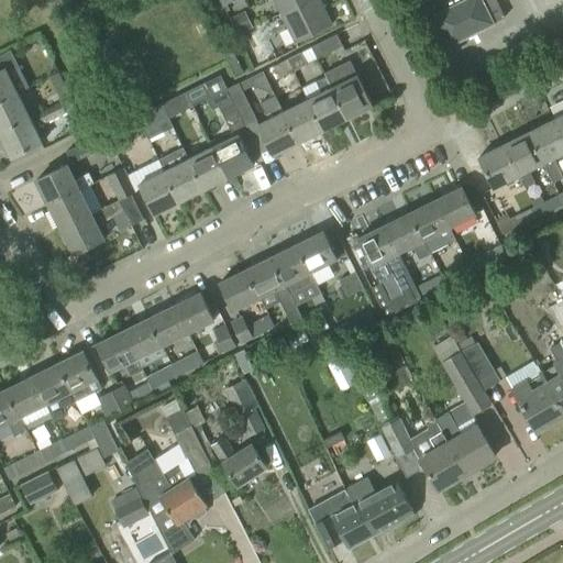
[(273,0),(280,13),(307,0),(273,0)]
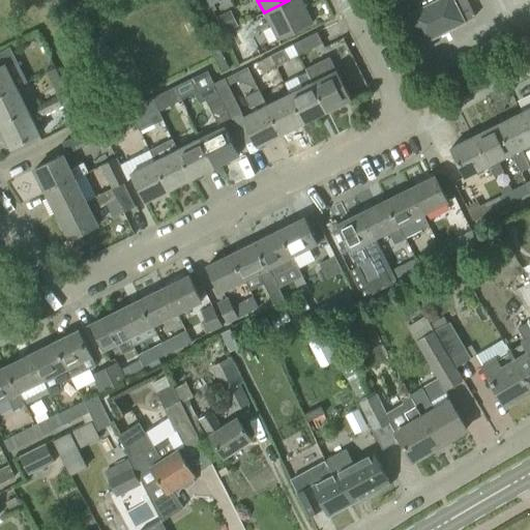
[(300,0),(289,0),(264,12),(277,40),(312,23),(300,0)]
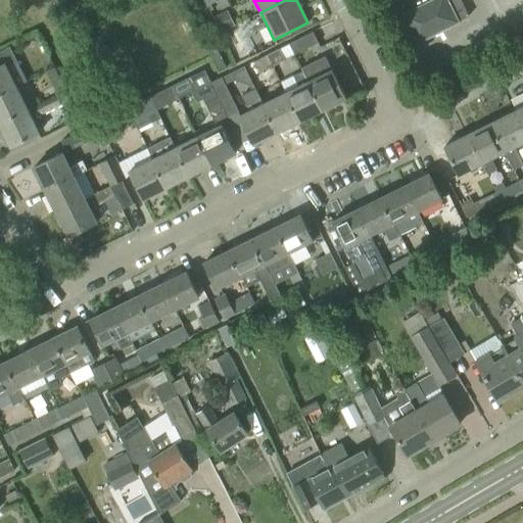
[(522,0),(414,0),(417,6),(400,14),(415,44),(459,22),(458,20),(468,16),(459,0),(522,0)]
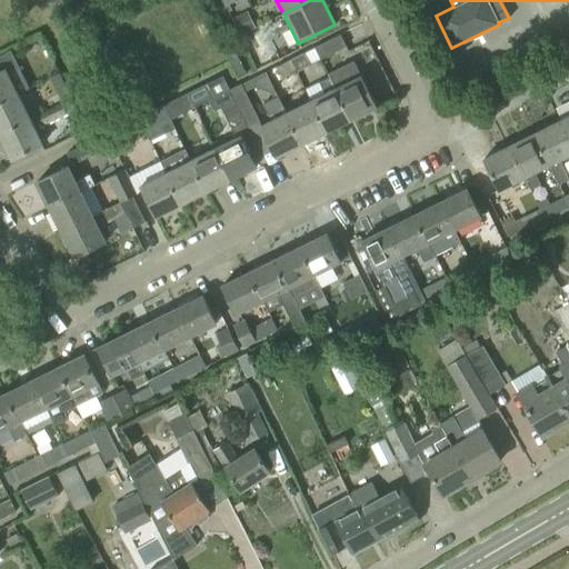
[(231,19),(239,36),(255,28),(247,11),(231,19)]
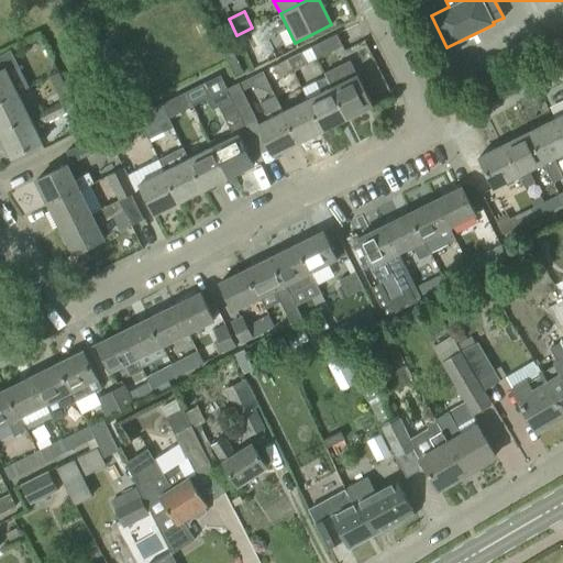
[(242,34),(247,46),(264,39),(258,26),(242,34)]
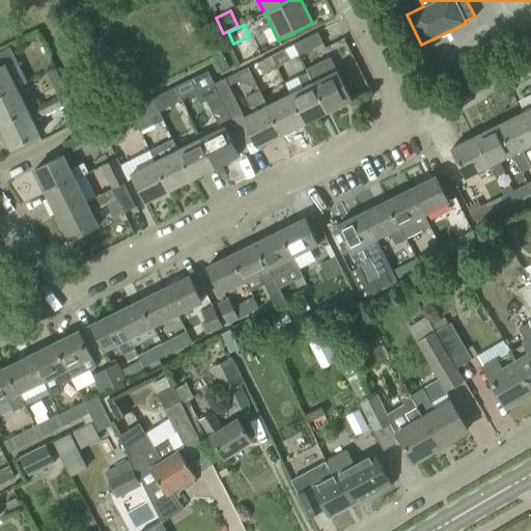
[(292,45),(299,56),(323,44),(317,32),(292,45)]
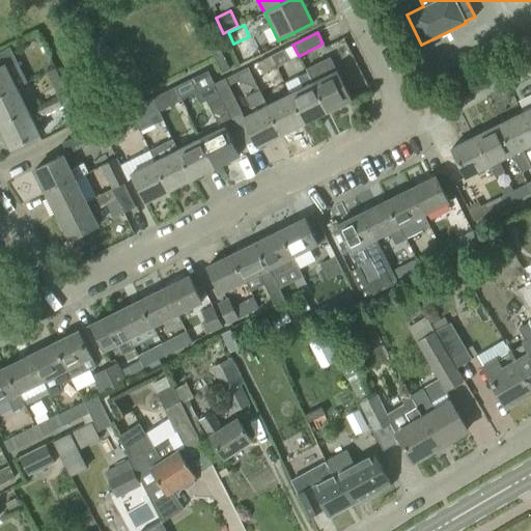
[(0,95),(17,87),(17,88),(27,82),(9,47),(0,51),(0,95)]
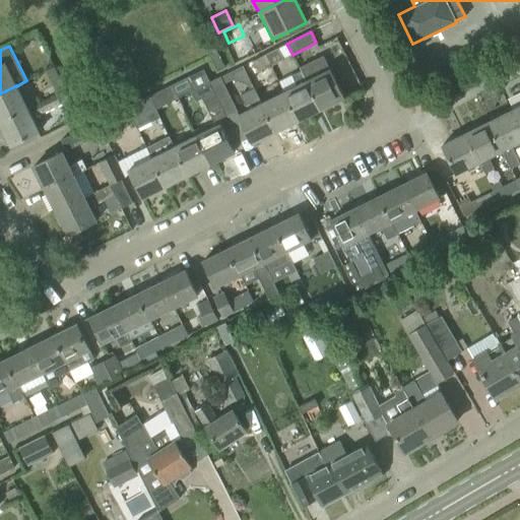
[(206,50),(216,71),(224,67),(213,46),(206,50)]
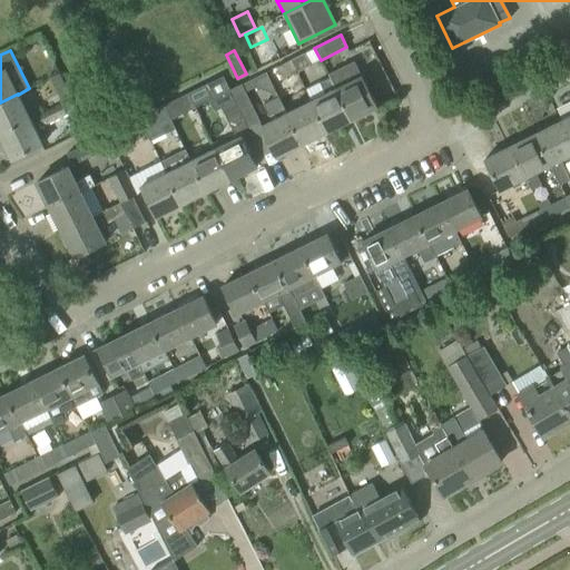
[(304,52),(291,59),(296,71),(310,65),(304,52)]
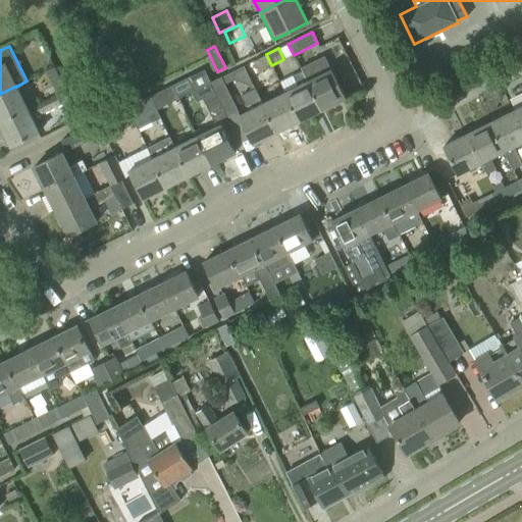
[(271,65),(266,54),(253,61),(259,72),(271,65)]
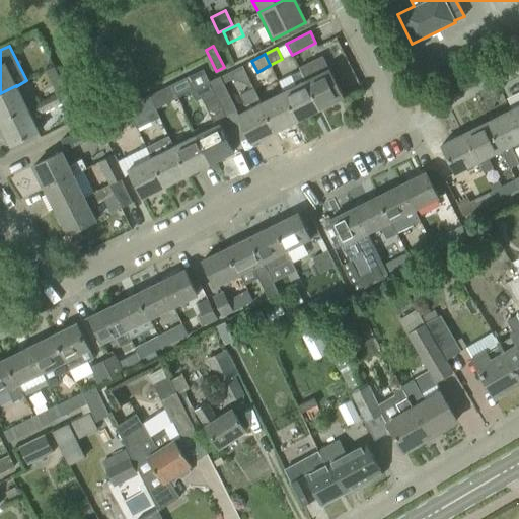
[(319,109),(343,97),(321,55),(298,67),(305,79),(319,109)]
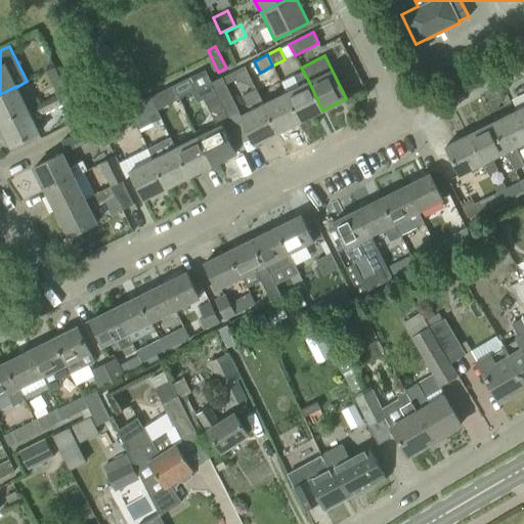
[(45,72),(56,95),(66,90),(53,67),(45,72)]
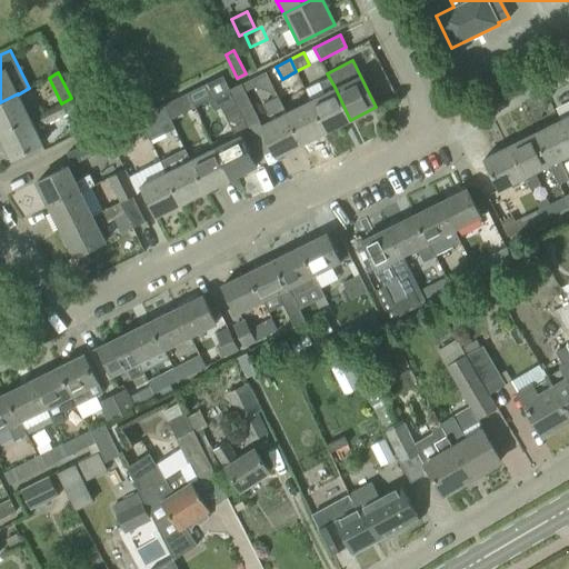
[(193,106),(228,88),(222,76),(187,93),(193,106)]
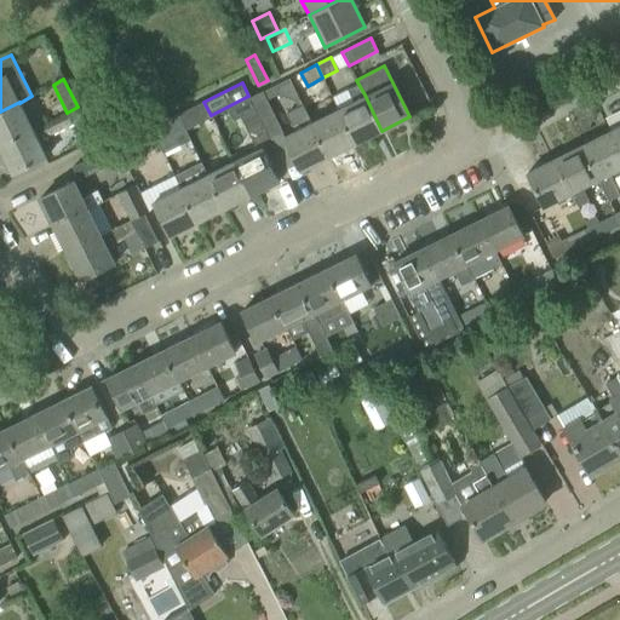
[(262,92),(250,98),(269,138),(282,132),(262,92)]
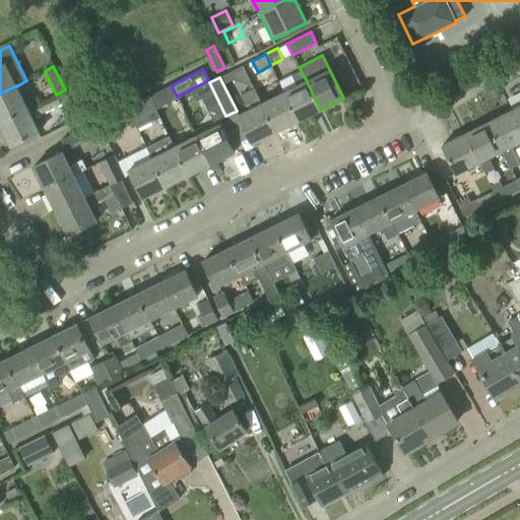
[(306,79),(283,90),(298,120),(320,110),(306,79)]
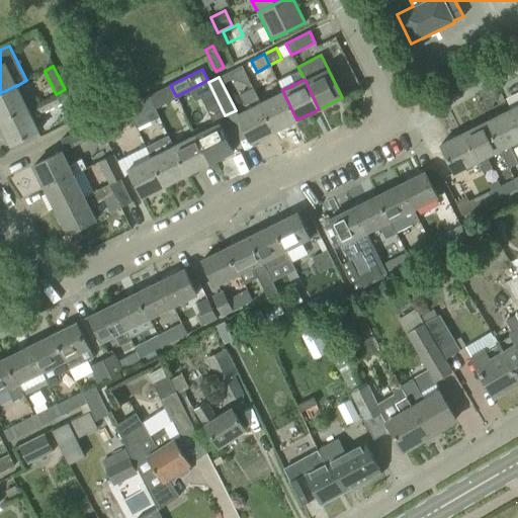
[(0,93),(0,120),(27,107),(38,102),(26,80),(16,86),(16,85),(0,93)]
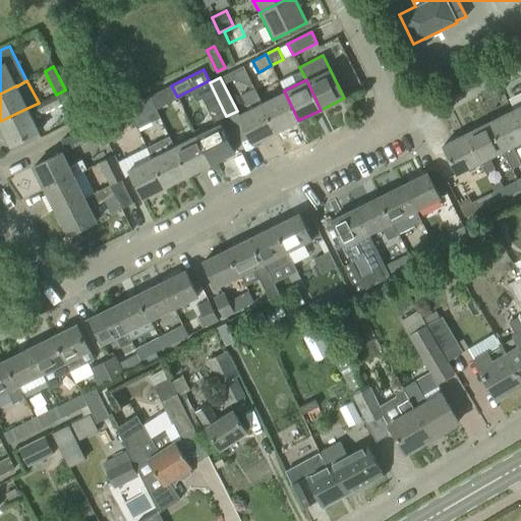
[(197,89),(215,122),(226,116),(210,82),(197,89)]
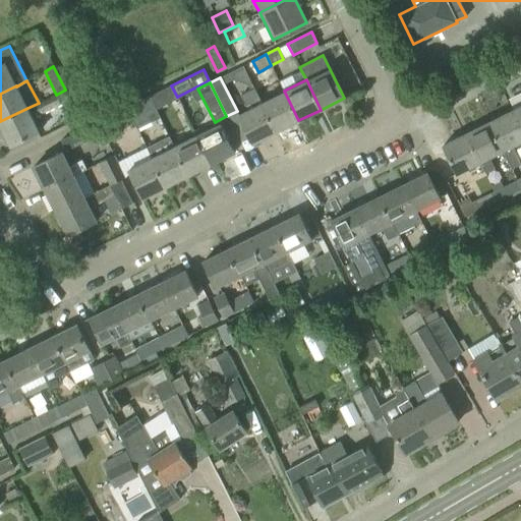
[(177,97),(171,85),(149,97),(155,108),(177,97)]
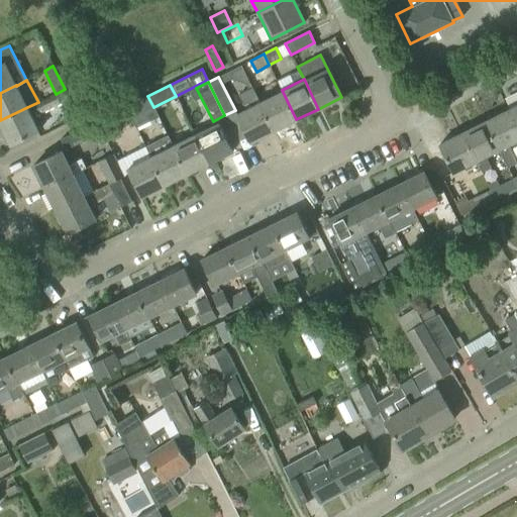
[(259,102),(251,87),(238,94),(243,105),(247,103),(250,107),(236,114),(250,142),(274,131),(259,102)]
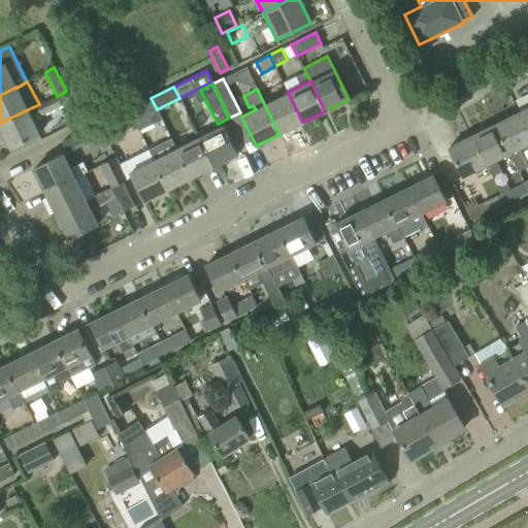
[(66,91),(57,96),(59,99),(32,113),(35,120),(62,106),(68,119),(65,120),(68,125),(79,120),(66,91)]
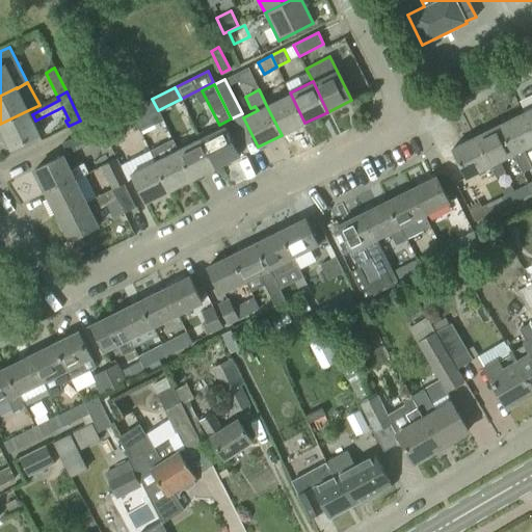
[(290,92),(266,105),(282,135),(304,123),(290,92)]
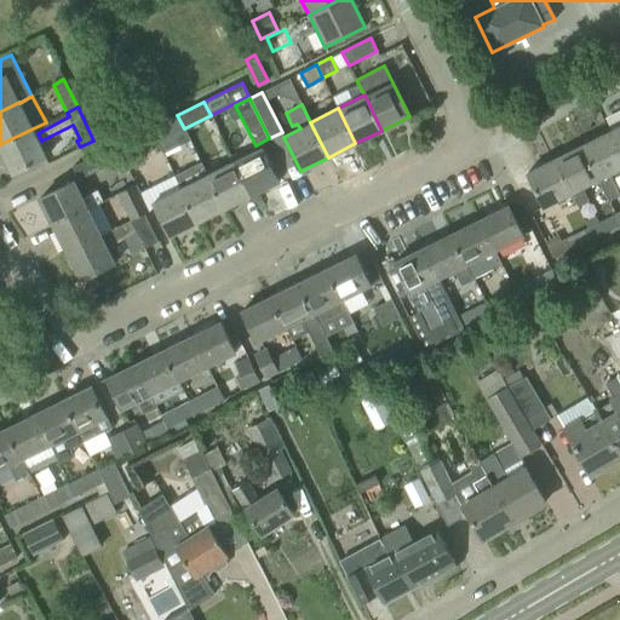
[(156,142),(184,128),(177,115),(150,128),(156,142)]
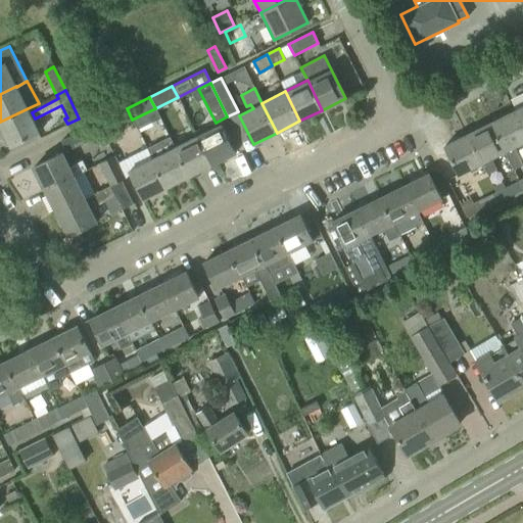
[(522,106),(513,111),(522,132),(522,106)]
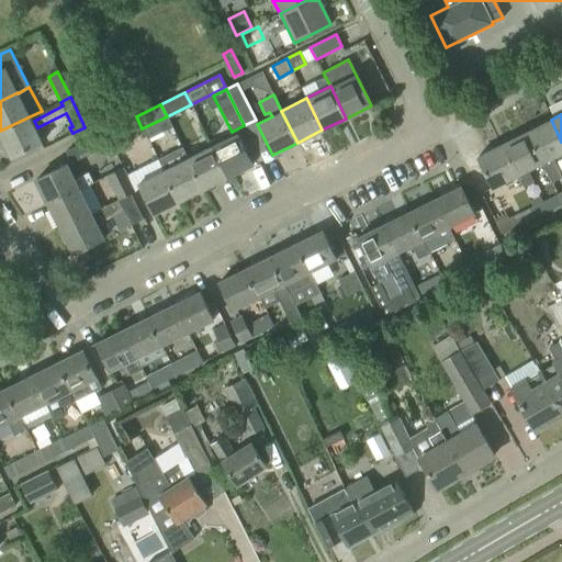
[(30,116),(0,131),(0,135),(0,136),(0,135),(0,145),(1,148),(4,149),(7,148),(11,157),(43,142),(30,116)]
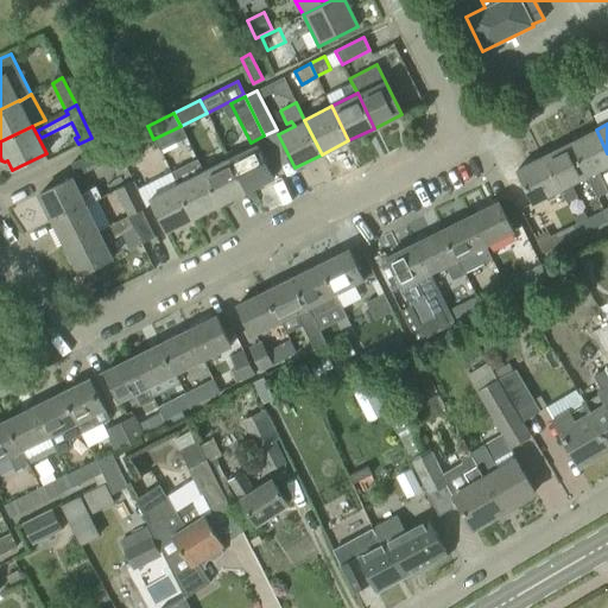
[(120,156),(153,139),(147,126),(114,143),(120,156)]
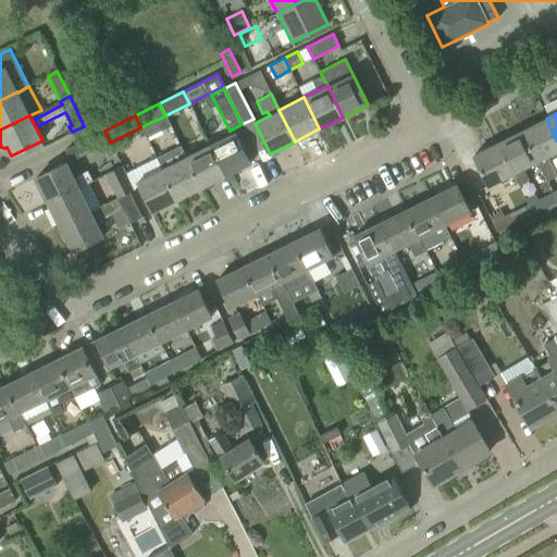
[(556,140),(546,119),(522,131),(537,162),(536,163),(546,182),(556,176),(547,158),(556,152),(556,140)]
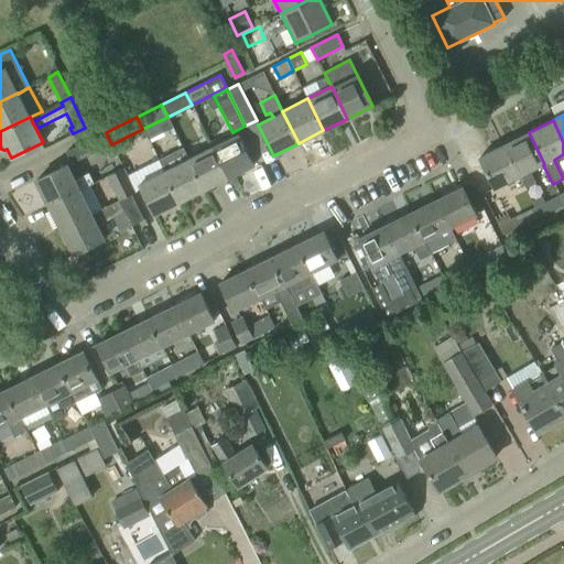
[(111,144),(106,132),(65,152),(71,164),(111,144)]
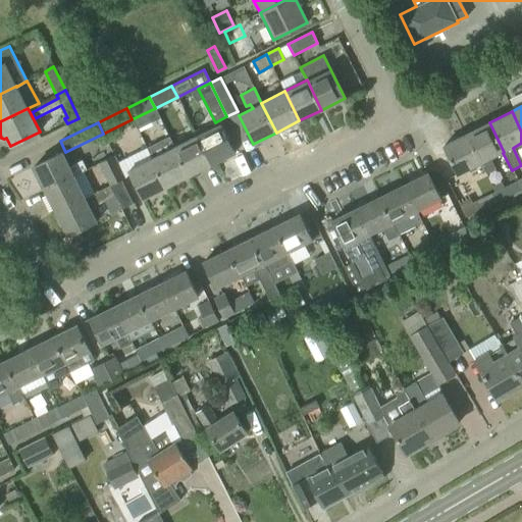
[(489,122),(466,134),(481,163),(480,164),(485,174),(496,169),(489,159),(503,153),(504,152),(489,122)]
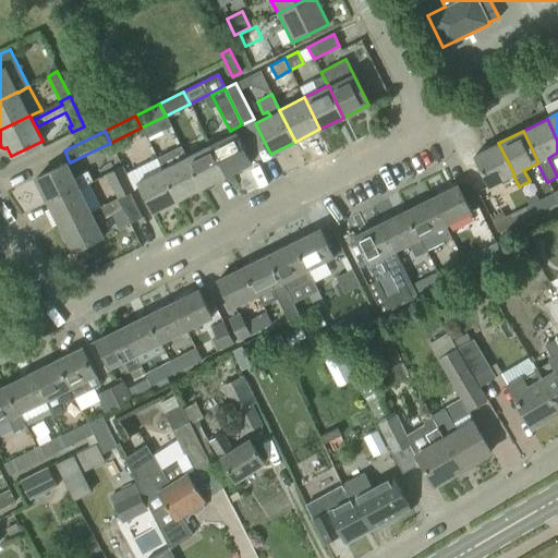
[(235,132),(210,144),(226,176),(251,164),(235,132)]
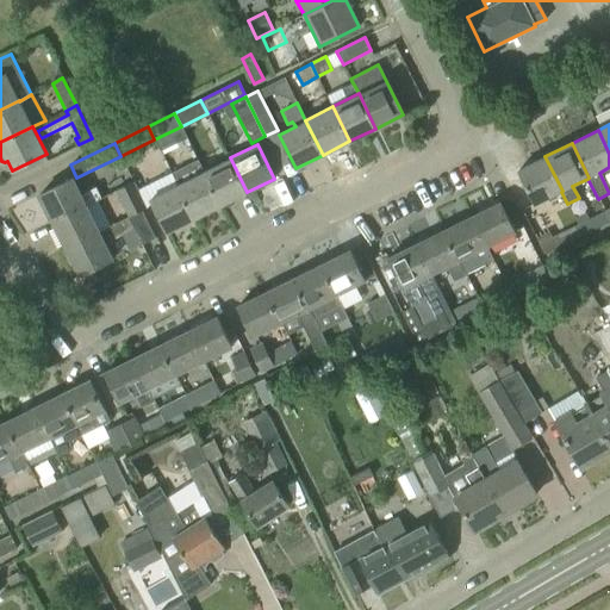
[(562,191),(545,156),(518,170),(535,205),(561,192),(562,191)]
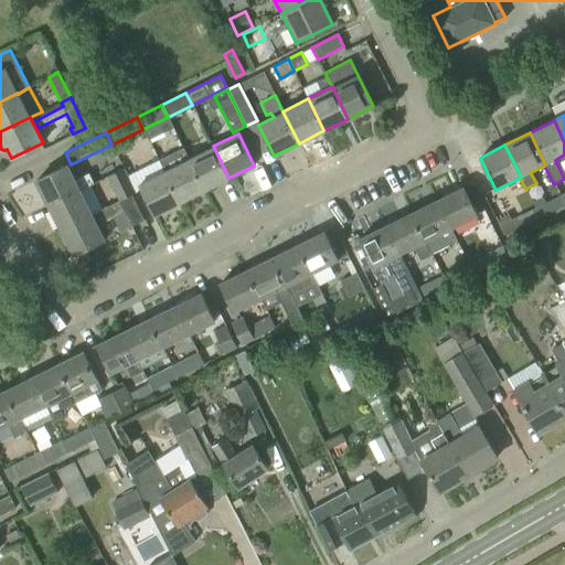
[(213,146),(189,158),(204,190),(228,178),(213,146)]
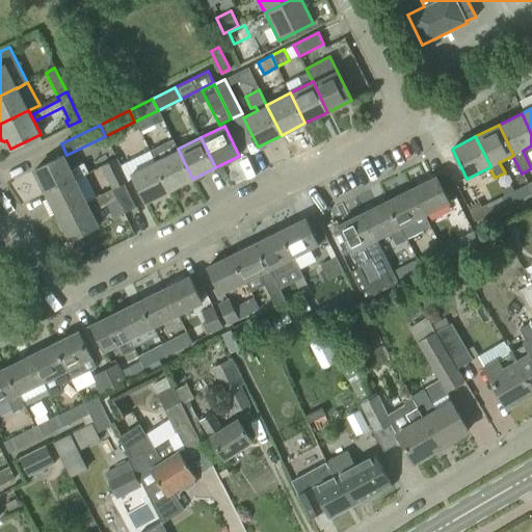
[(149,151),(154,161),(169,190),(192,179),(178,149),(173,139),(149,151)]
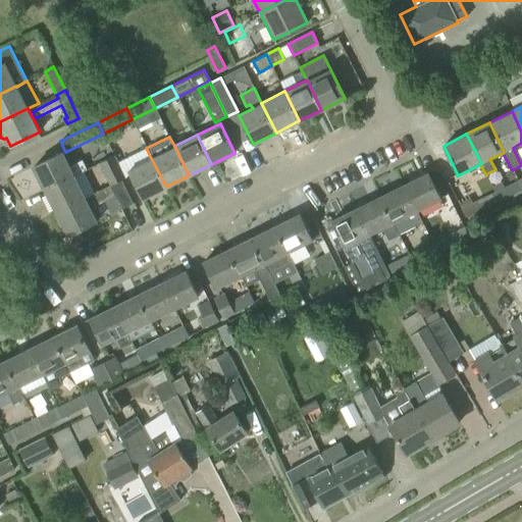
[(34,166),(45,190),(74,175),(86,169),(82,160),(69,166),(62,152),(34,166)]
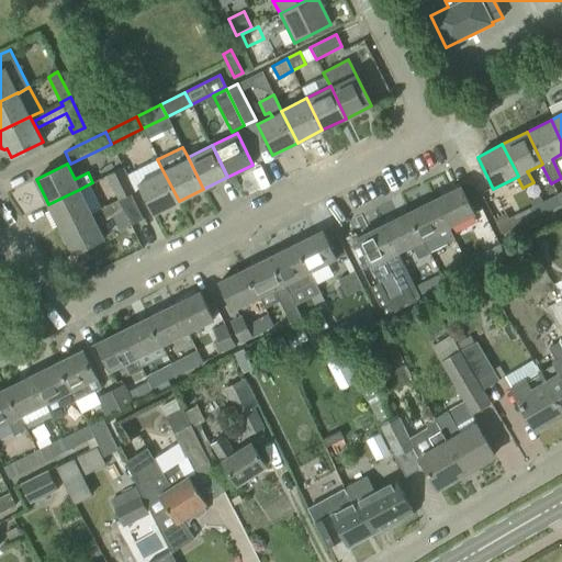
[(105,176),(117,200),(117,201),(131,194),(135,192),(122,167),(105,176)]
